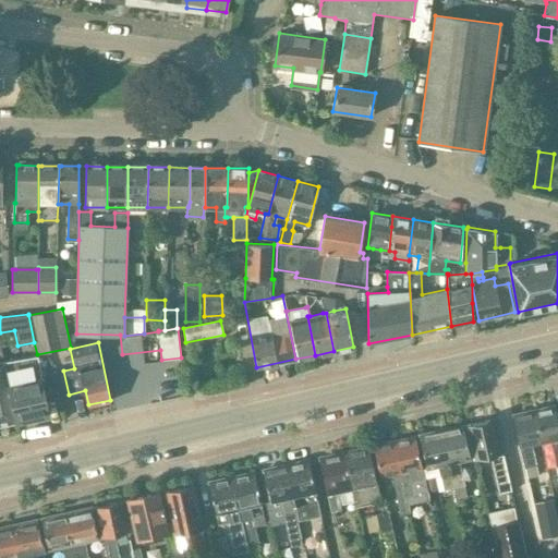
[(4,362),(9,384),(16,421),(29,419),(32,420),(35,421),(41,420),(44,415),(48,414),(44,397),(39,378),(41,378),(37,355),(13,361),(4,362)]
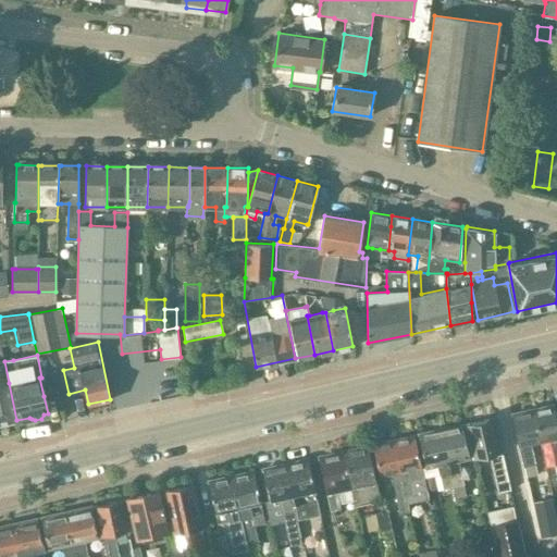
[(4,361),(0,361),(0,423),(16,421),(16,420),(9,383),(4,361)]
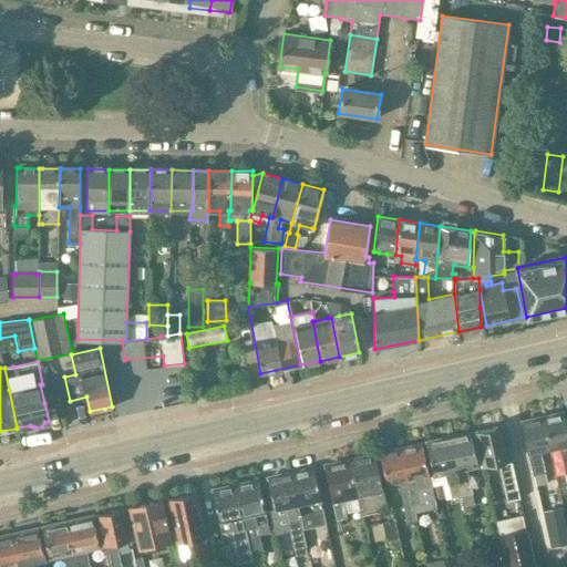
[(563,463),(566,462),(566,425),(564,412),(543,416),(546,431),(549,449),(559,446),(563,463)]
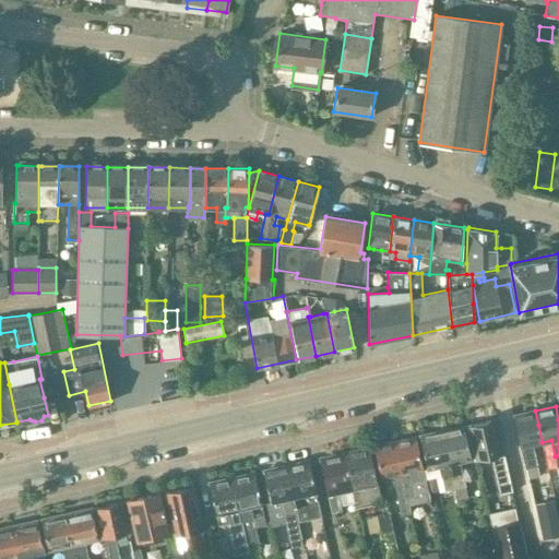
[(514,416),(520,448),(521,448),(525,468),(528,478),(539,476),(532,444),(542,442),(538,425),(535,411),(514,416)]
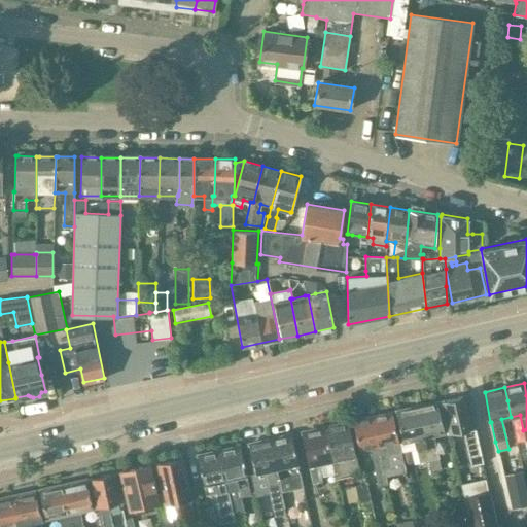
[(466,395),(440,401),(447,434),(463,431),(471,466),(483,463),(481,451),(476,428),(472,415),(470,415),(466,395)]
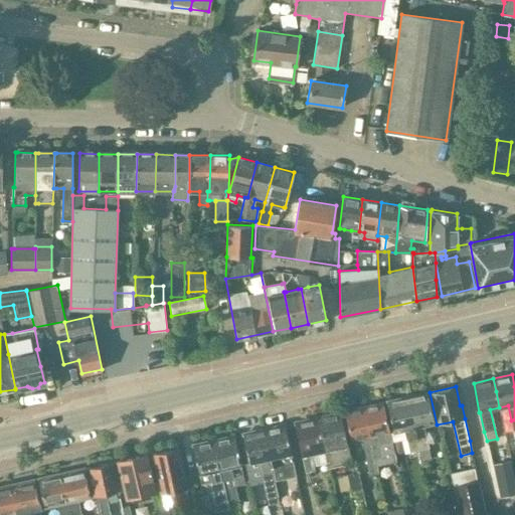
[(419,450),(428,448),(423,424),(435,421),(427,394),(430,394),(428,392),(407,397),(419,450)]
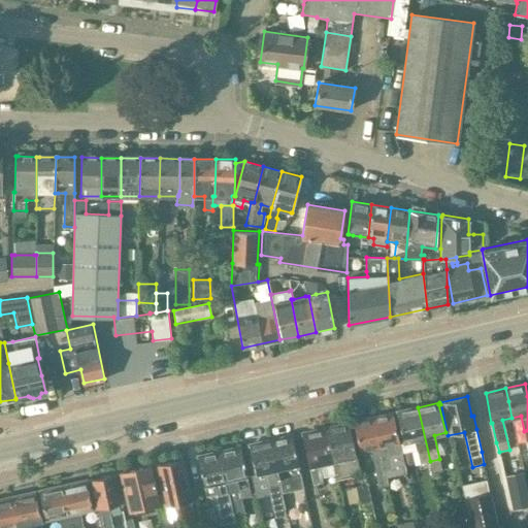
[(397,414),(403,441),(414,439),(420,464),(429,461),(430,461),(418,407),(396,413),(396,414),(397,414)]
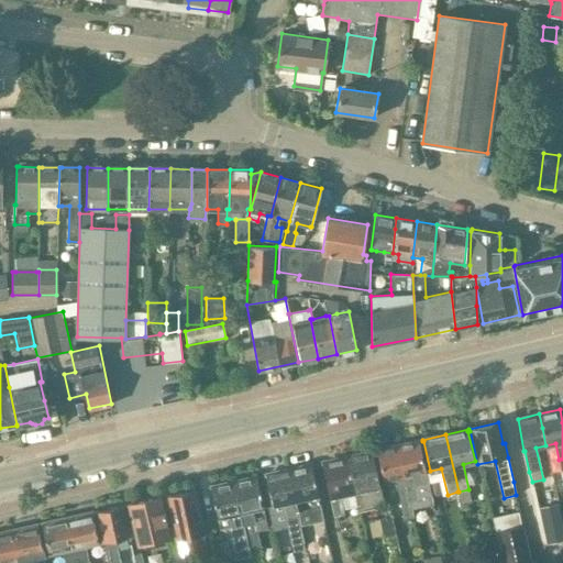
[(414,509),(433,505),(426,472),(419,440),(398,445),(414,516),(415,516),(414,509)]
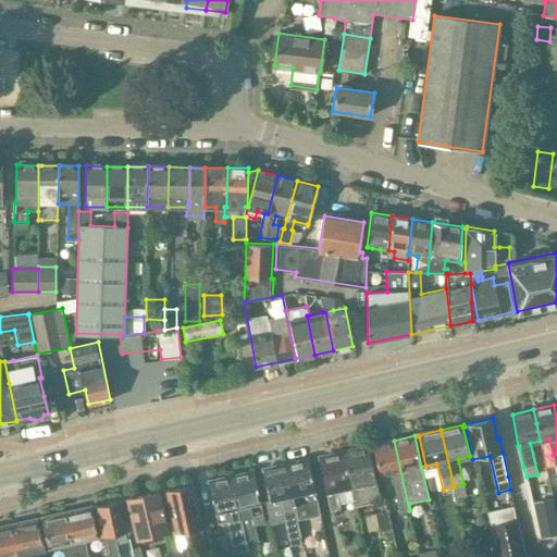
[(391,473),(398,512),(409,510),(394,441),(372,445),(380,475),(391,473)]
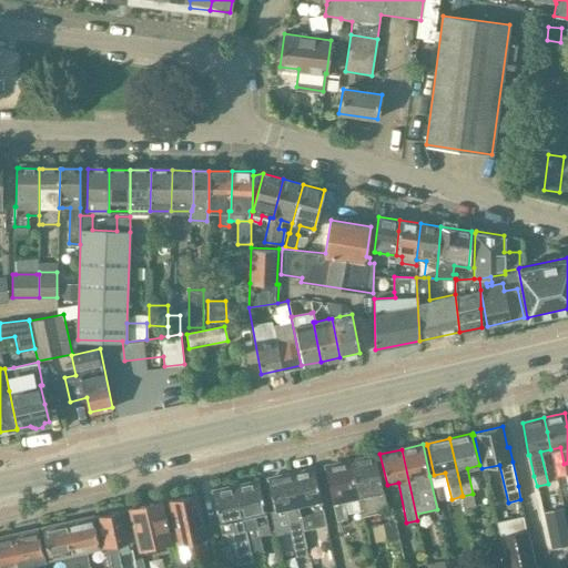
[(351,460),(358,498),(362,516),(387,509),(375,455),(351,460)]
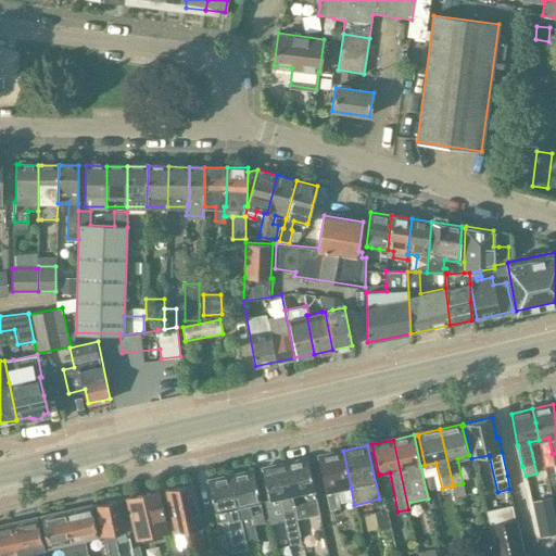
[(343,451),(318,456),(330,509),(332,509),(339,508),(341,507),(337,491),(351,488),(343,451)]
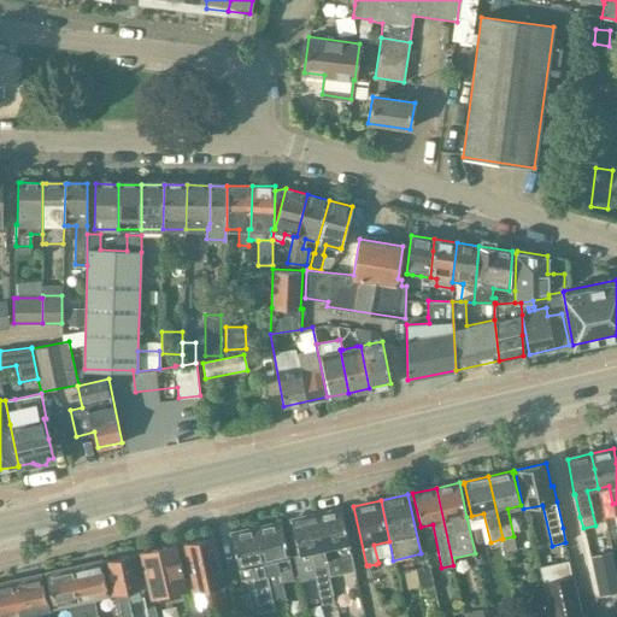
[(341,507),(316,513),(329,575),(354,570),(350,544),(341,507)]
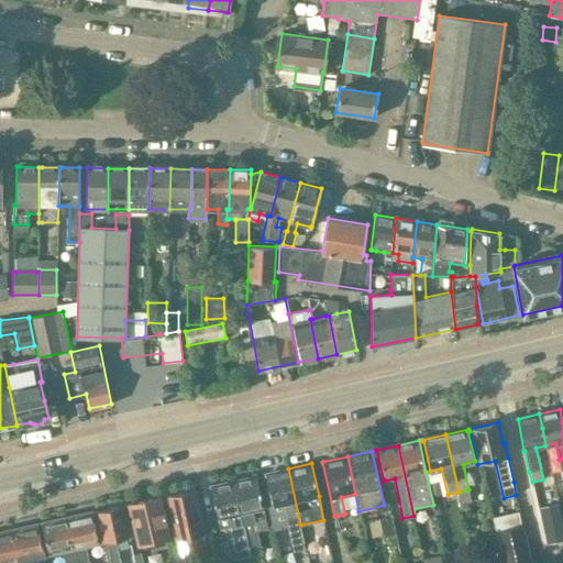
[(265,473),(273,506),(284,504),(294,551),(305,549),(299,525),(300,525),(288,468),(265,473)]
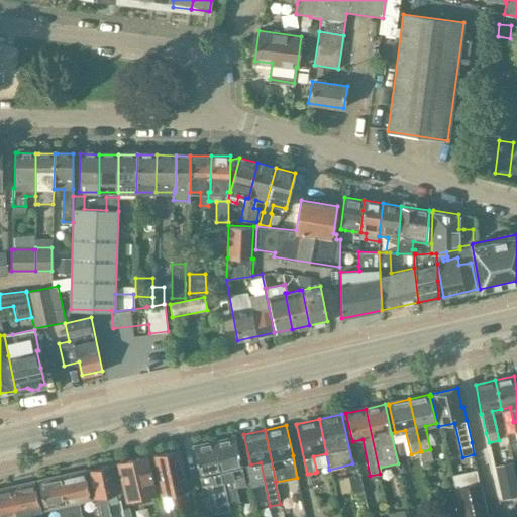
[(242,467),(235,437),(214,441),(226,493),(225,493),(229,510),(240,508),(235,488),(245,486),(241,467),(242,467)]
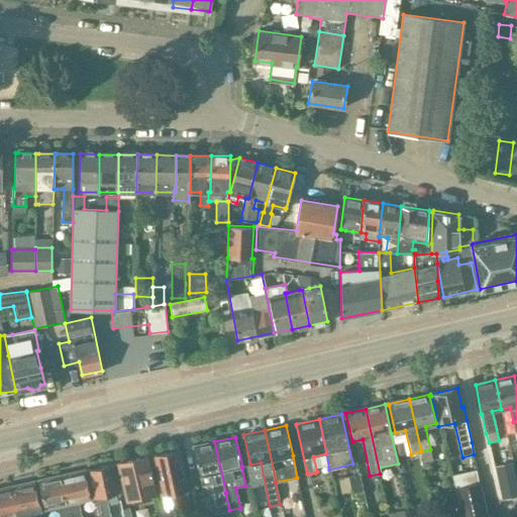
[(214,441),(193,446),(202,486),(212,484),(214,495),(225,493),(226,493),(214,441)]
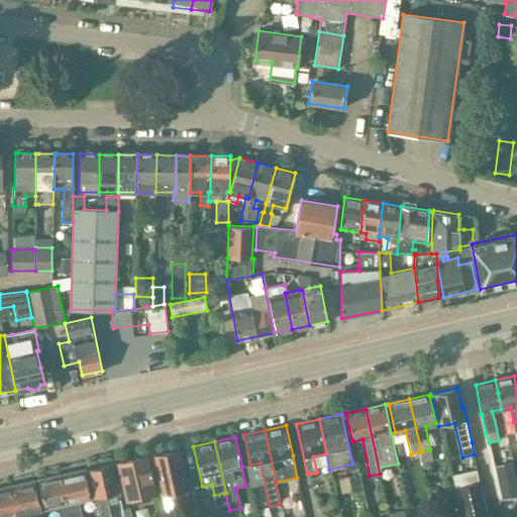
[(176,494),(179,509),(190,506),(187,491),(184,478),(178,449),(153,455),(161,484),(163,496),(176,494)]
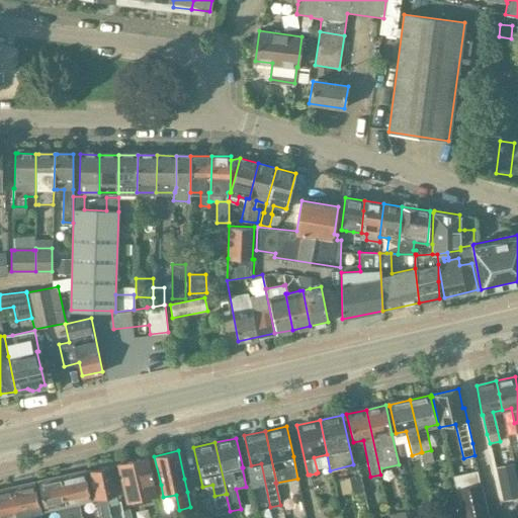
[(433,462),(431,450),(422,452),(421,452),(424,464),(433,462)]
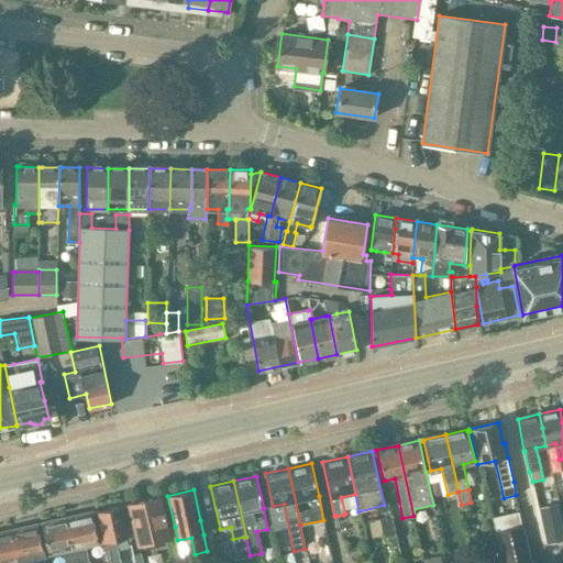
[(134,532),(138,545),(170,538),(167,525),(161,497),(129,505),(134,532)]
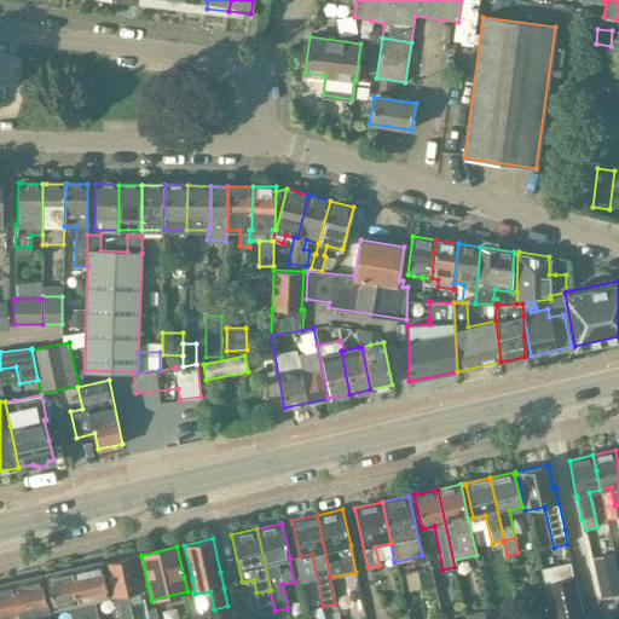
[(119,618),(131,618),(126,594),(143,590),(134,556),(106,563),(114,596),(119,618)]
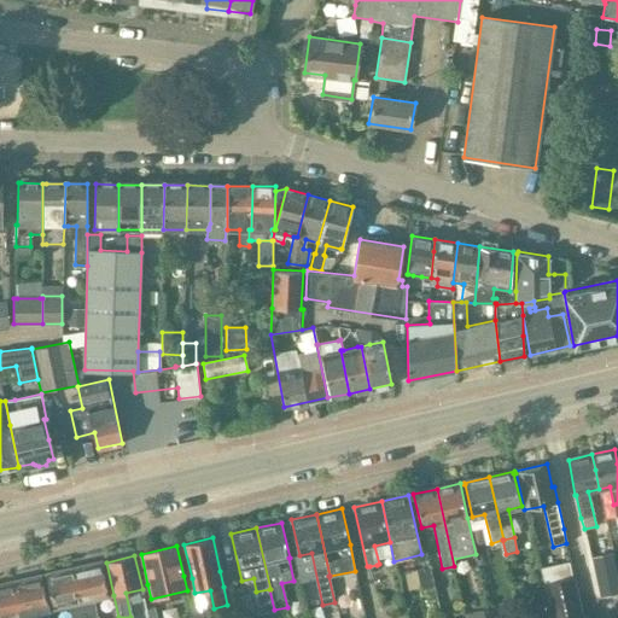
[(571,561),(540,567),(549,617),(577,617),(582,617),(571,561)]
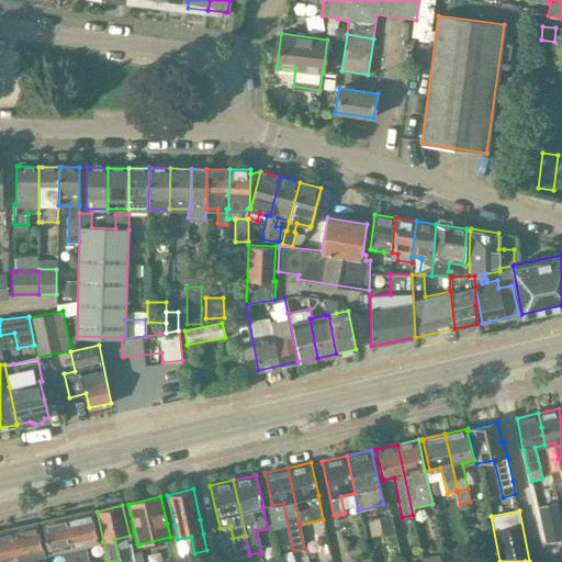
[(77,561),(88,561),(85,546),(99,542),(92,512),(67,517),(77,561)]
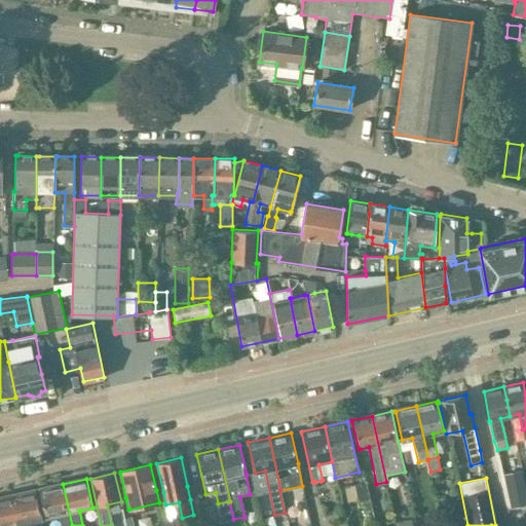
[(353,485),(359,506),(371,503),(366,482),(353,485)]
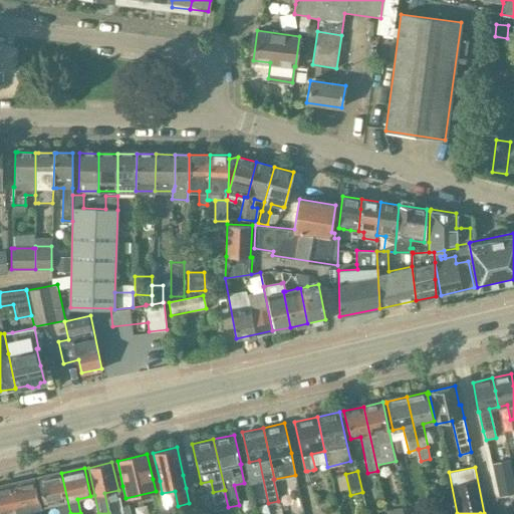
[(58,513),(70,513),(61,473),(38,478),(44,506),(57,503),(58,513)]
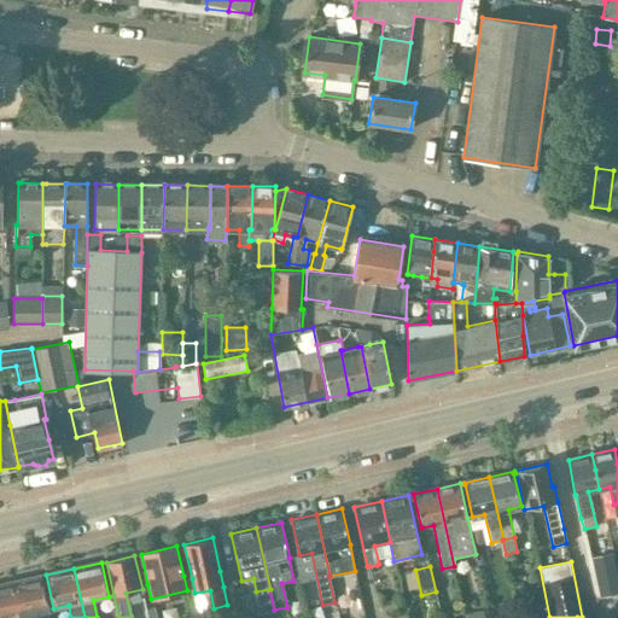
[(41,576),(13,582),(21,617),(48,617),(47,610),(48,610),(41,576)]
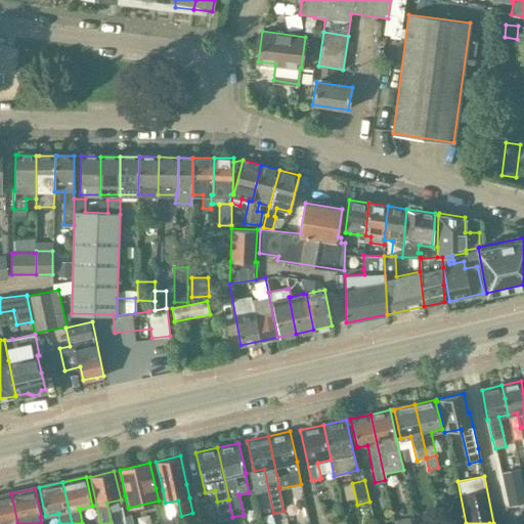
[(512,505),(523,503),(523,492),(511,495),(512,505)]
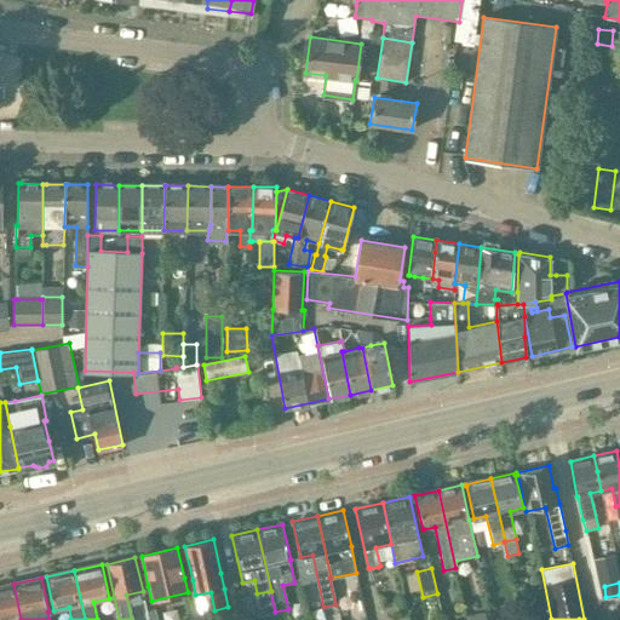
[(0,619),(21,619),(13,584),(0,586),(0,619)]
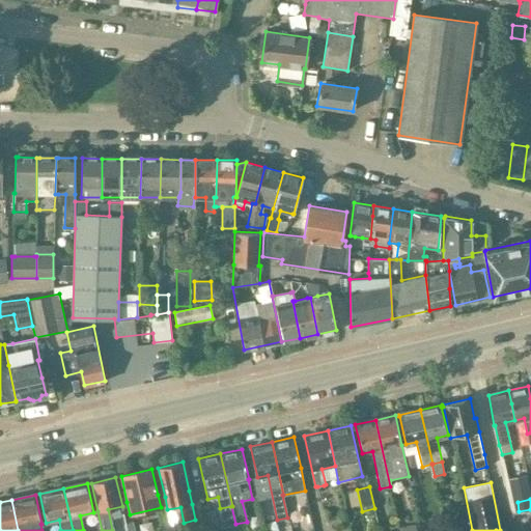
[(197,530),(195,520),(184,523),(185,530),(197,530)]
